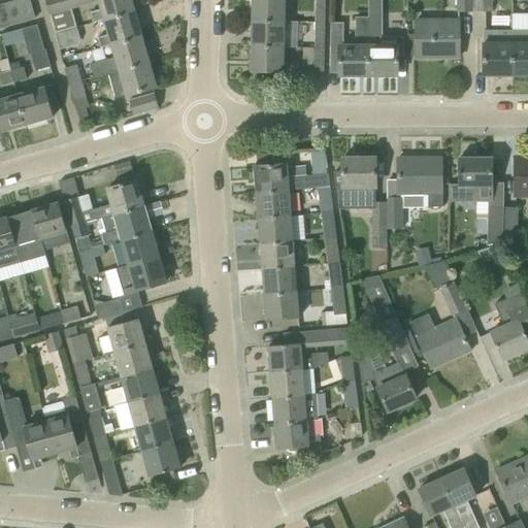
[(17,0),(4,4),(10,26),(23,23),(17,0)]
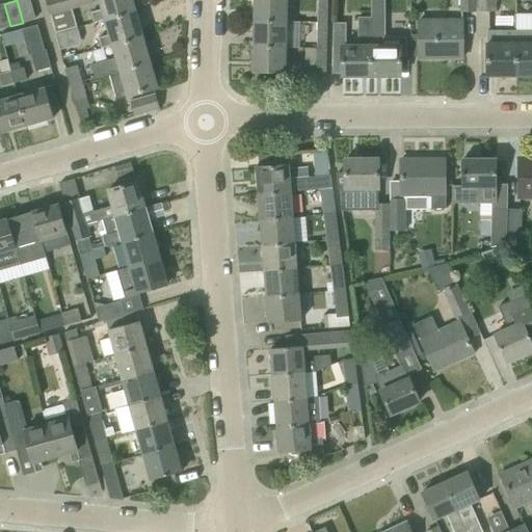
[(29,0),(18,0),(17,0),(23,23),(35,19),(29,0)]
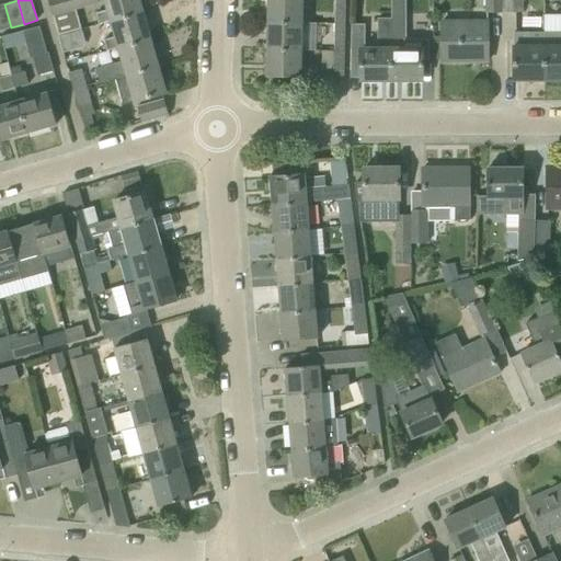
[(47,0),(52,16),(99,2),(98,0),(47,0)]
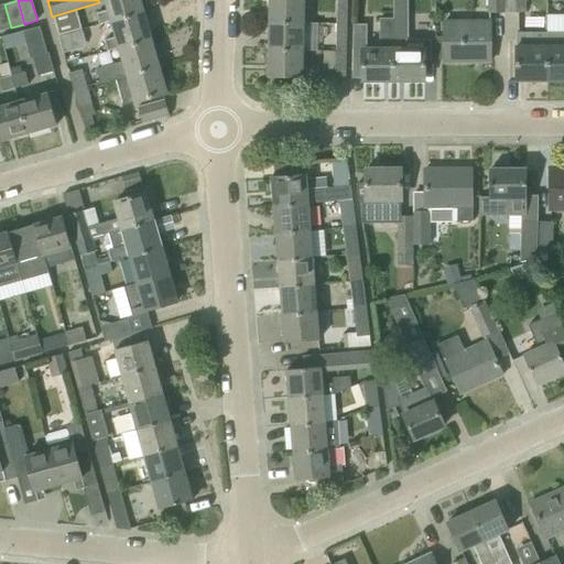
[(109,21),(109,22),(142,13),(139,2),(143,1),(142,0),(102,0),(106,10),(96,13),(99,24),(109,21)]
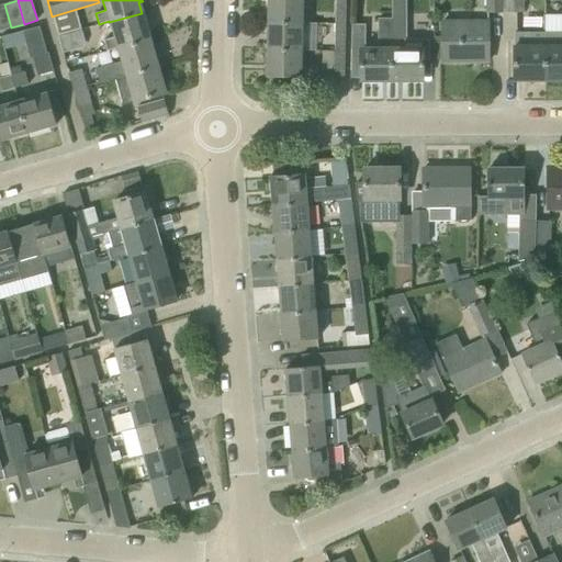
[(268,0),(268,22),(302,23),(302,0),(268,0)]
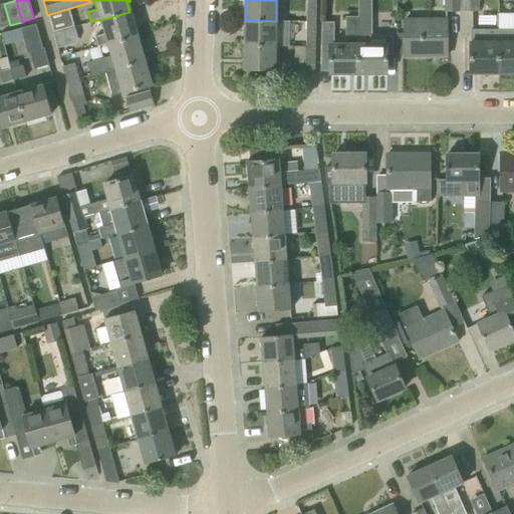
[(305,0),(305,22),(315,22),(316,0),(305,0)]
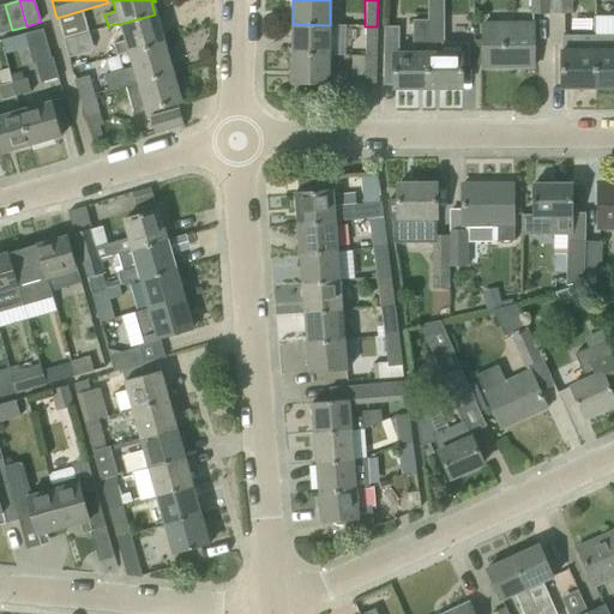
[(549,13),(549,0),(529,0),(530,13),(549,13)]
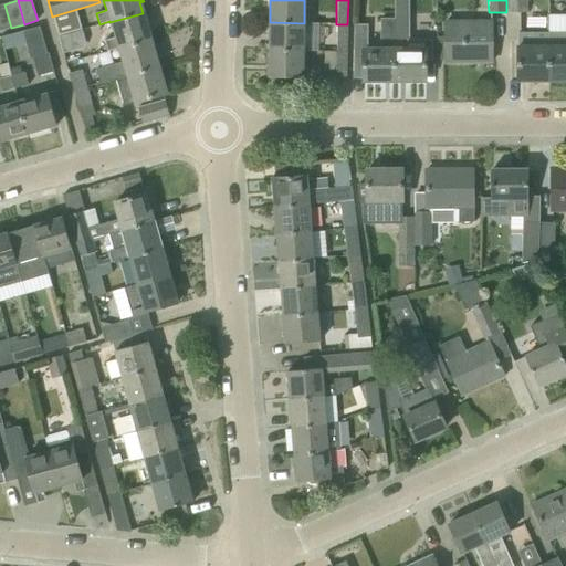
[(506,0),(506,12),(526,12),(526,0),(506,0)]
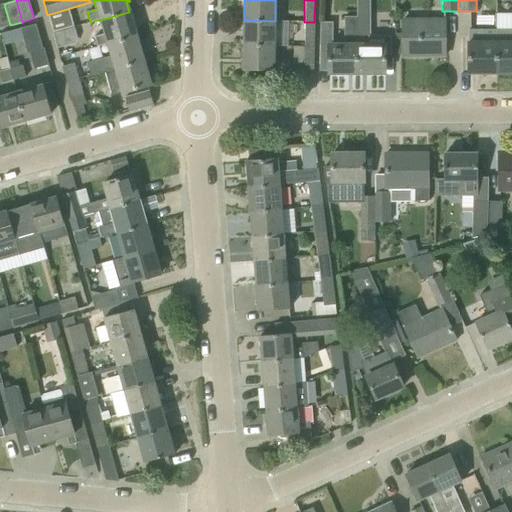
[(4,4),(0,5),(0,27),(10,25),(4,4)]
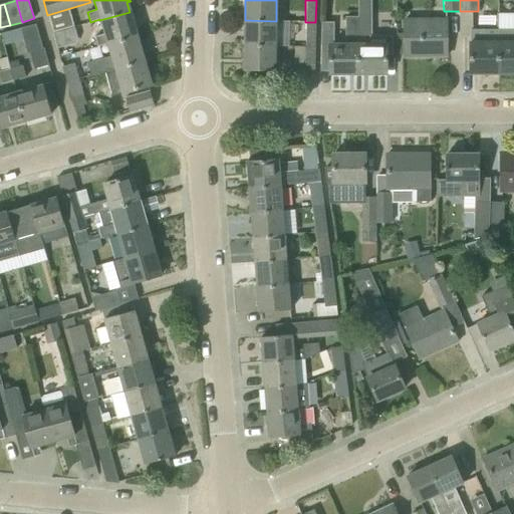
[(357,73),(358,17),(345,17),(345,43),(333,43),(334,6),(321,6),(321,45),(330,45),(330,73),(357,73)]
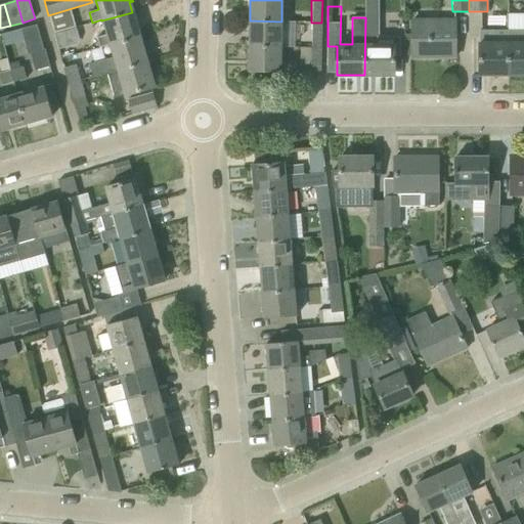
[(108,45),(108,46),(139,37),(132,12),(101,20),(105,34),(96,37),(99,48),(108,45)]
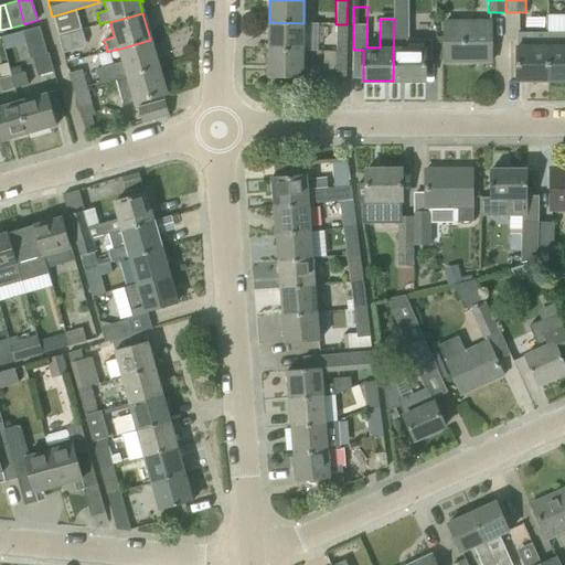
[(407,19),(394,19),(393,81),(425,81),(425,46),(407,46),(407,19)]
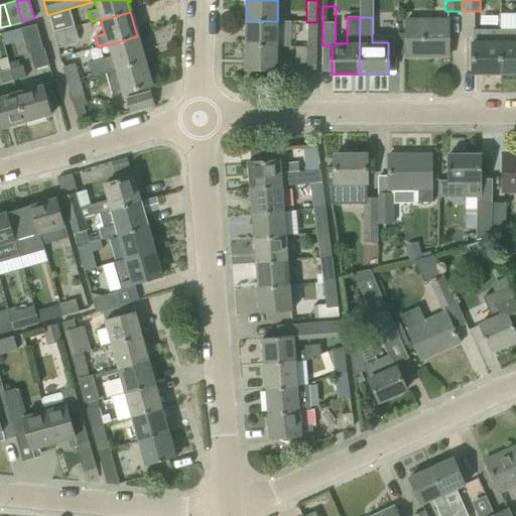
[(406,18),(406,36),(406,56),(448,56),(448,18),(406,18)]
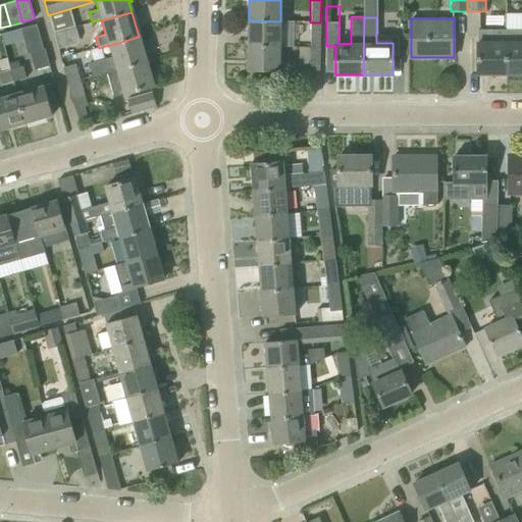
[(249,20),(248,46),(280,47),(280,21),(249,20)]
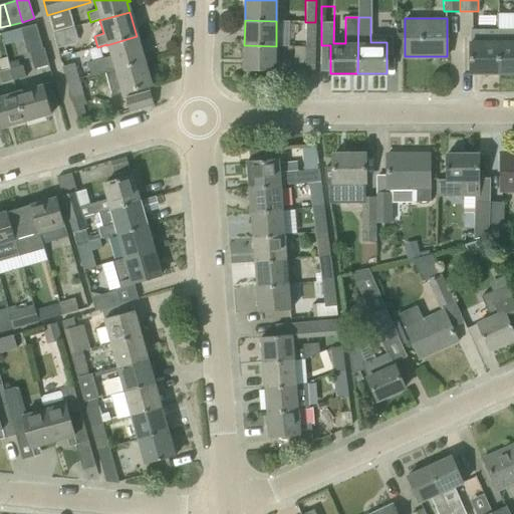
[(305,22),(305,46),(315,47),(315,22),(305,22)]
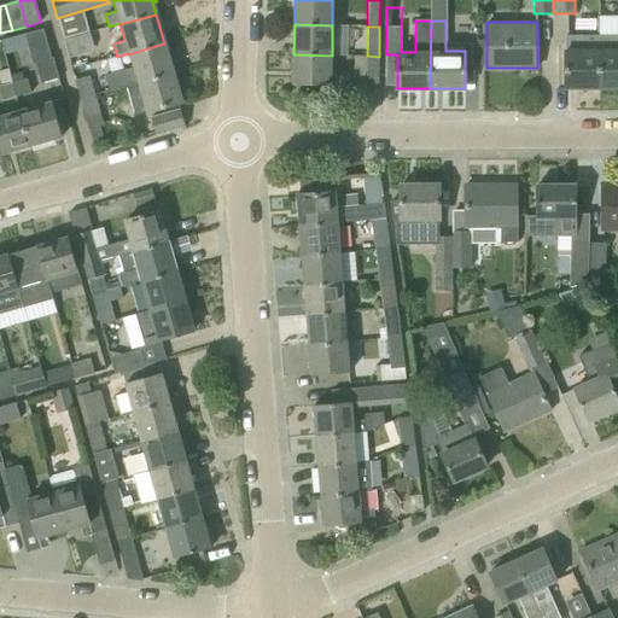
[(24,35),(33,64),(35,63),(41,85),(59,80),(53,58),(51,58),(44,29),(24,35)]
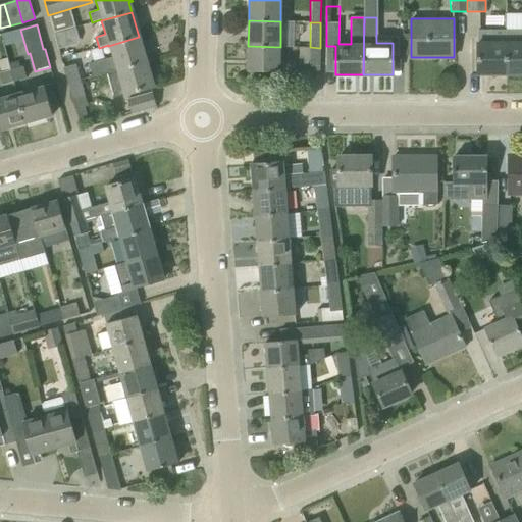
[(53,33),(58,50),(75,45),(79,39),(74,27),(53,33)]
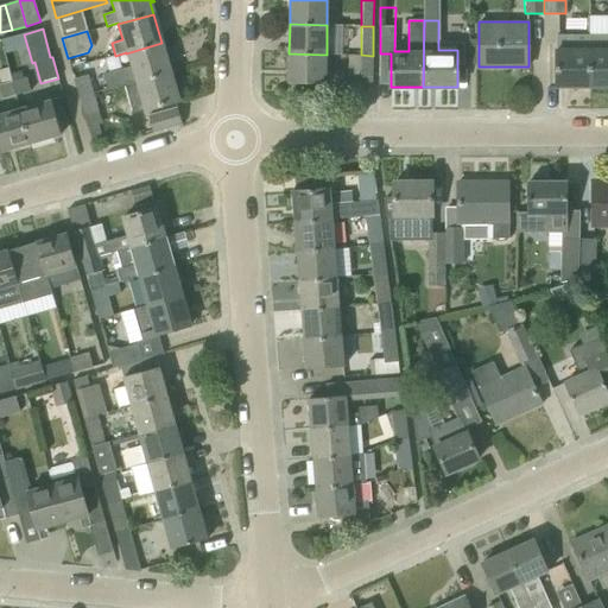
[(556,87),(590,87),(590,51),(589,51),(572,51),(574,35),(556,35),(556,87)]
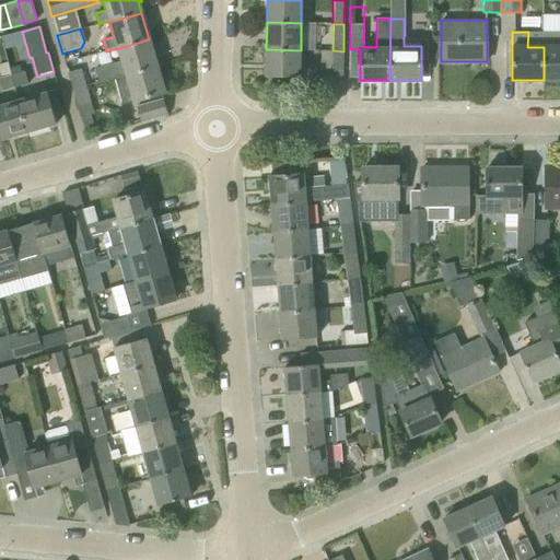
[(544,47),(544,80),(559,80),(559,32),(543,33),(543,47),(544,47)]
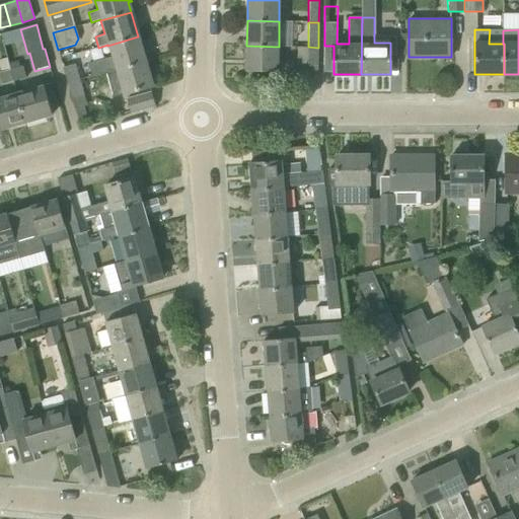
[(106,72),(145,61),(138,36),(107,46),(110,56),(87,63),(91,76),(106,72)]
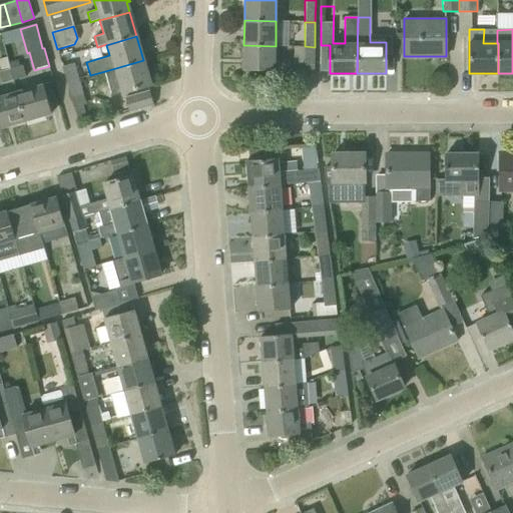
[(276,46),(243,45),(242,70),(275,71),(276,46)]
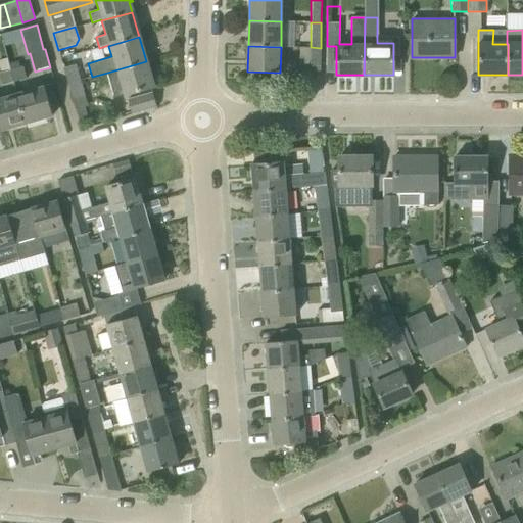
[(321,48),(311,47),(310,74),(320,74),(321,48)]
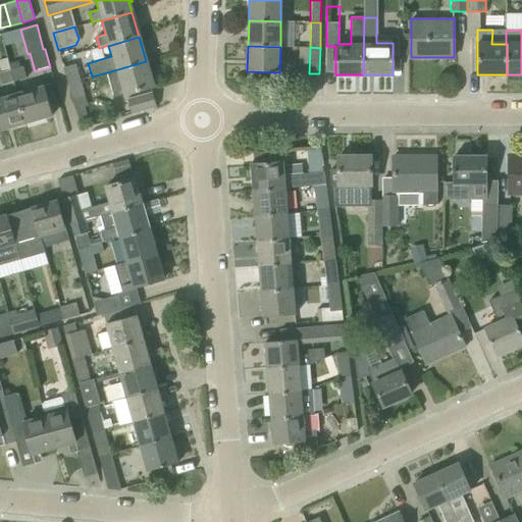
[(13,82),(10,69),(7,58),(0,60),(0,70),(0,72),(0,71),(0,81),(1,85),(13,82)]
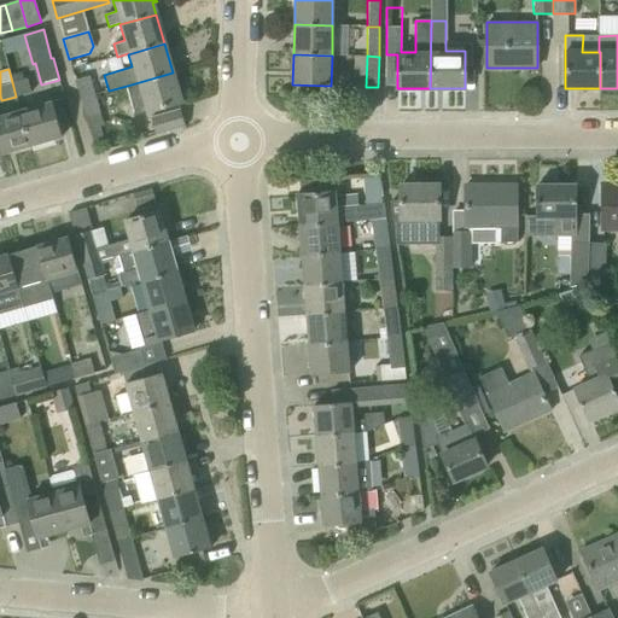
[(173,73),(127,86),(136,116),(181,103),(173,73)]
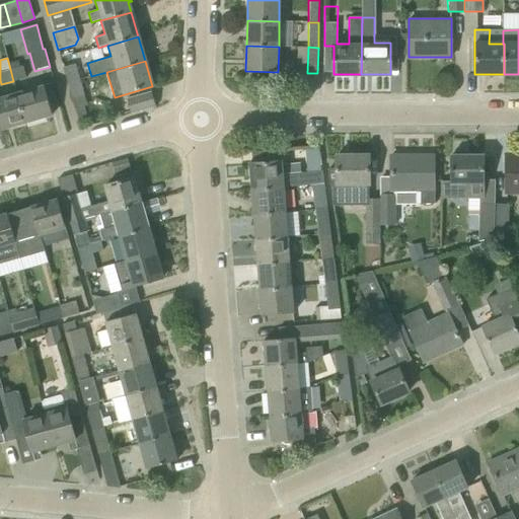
[(63,68),(67,83),(79,80),(75,65),(63,68)]
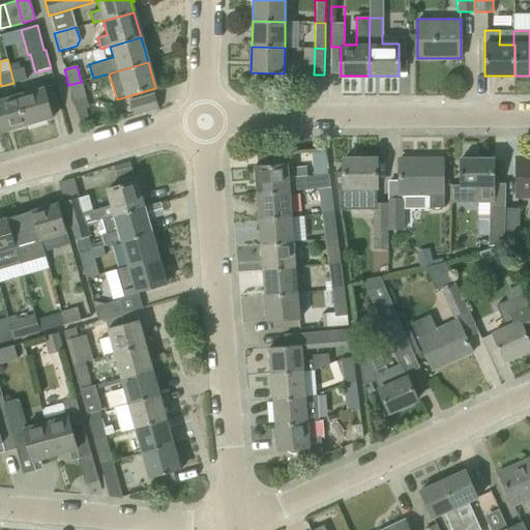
[(23,67),(10,70),(13,83),(26,79),(23,67)]
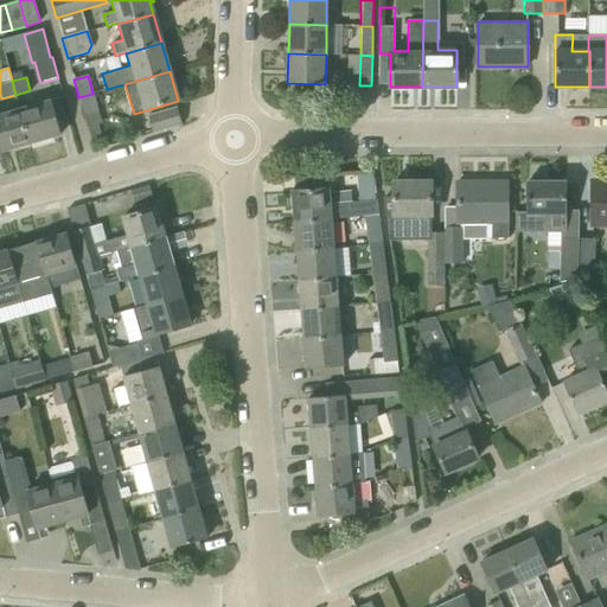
[(93,94),(78,97),(84,116),(98,112),(93,94)]
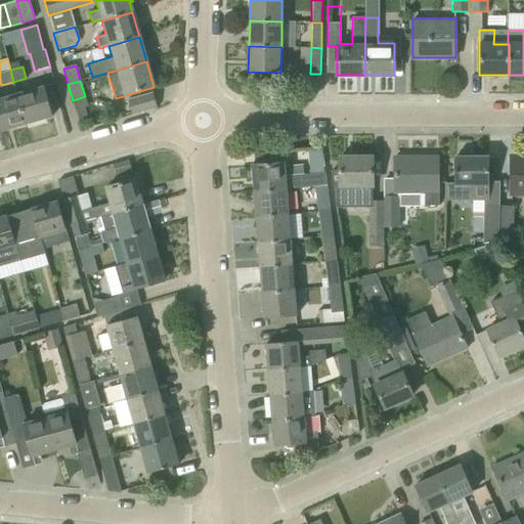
[(44,87),(17,94),(26,124),(52,117),(44,87)]
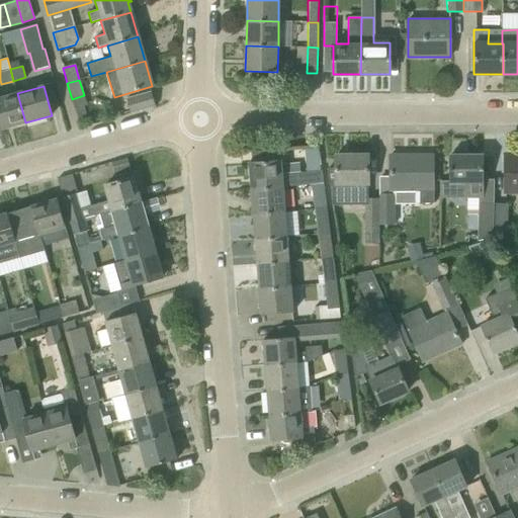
[(126,98),(131,114),(155,107),(151,91),(126,98)]
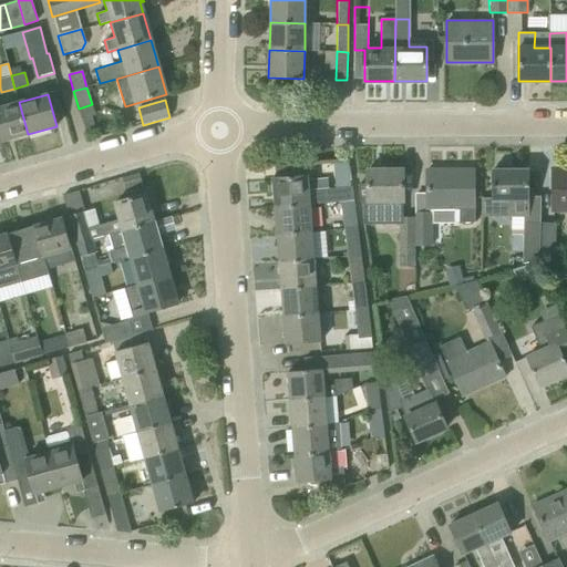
[(19,102),(0,107),(0,142),(28,134),(19,102)]
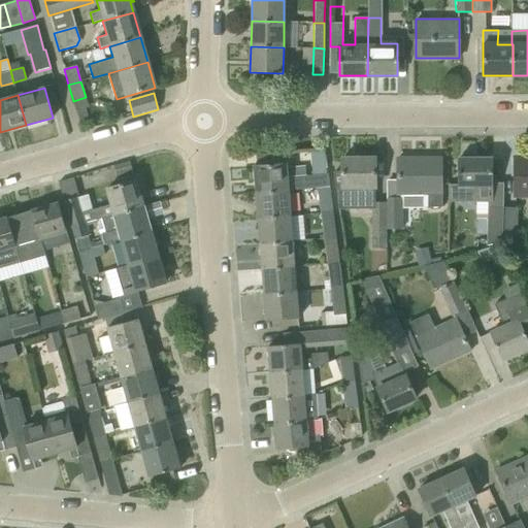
[(254,167),(256,193),(288,191),(317,188),(317,189),(318,188),(329,187),(328,174),(287,177),(286,164),(285,165),(284,154),(258,156),(257,156),(258,167),(254,167)]
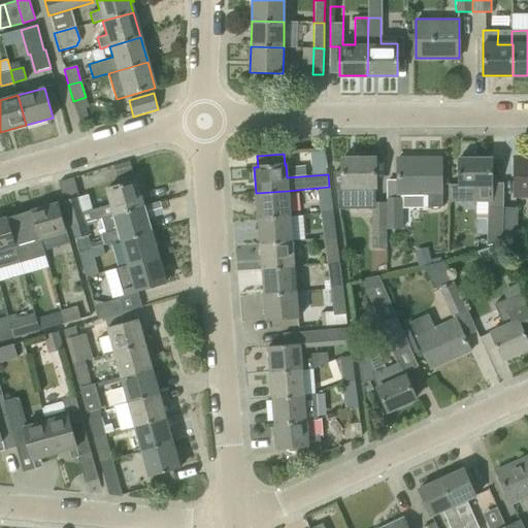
[(462,159),(459,159),(459,186),(450,186),(450,201),(474,201),(491,201),(491,187),(492,187),(492,158),(474,159),(474,155),(462,155),(462,159)]
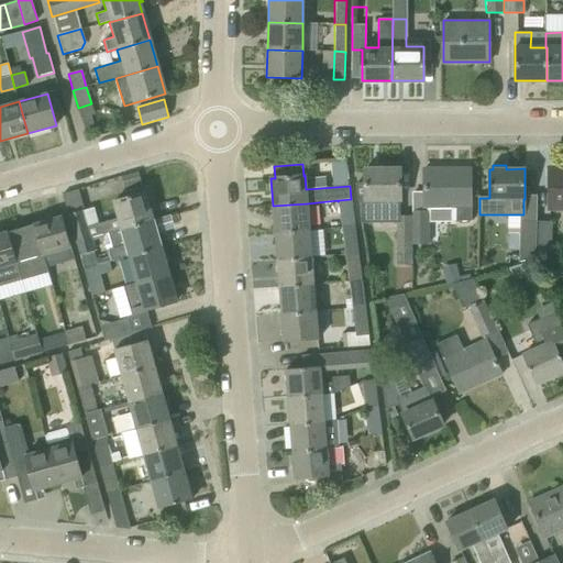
[(549,211),(562,210),(562,168),(549,168),(549,211)]
